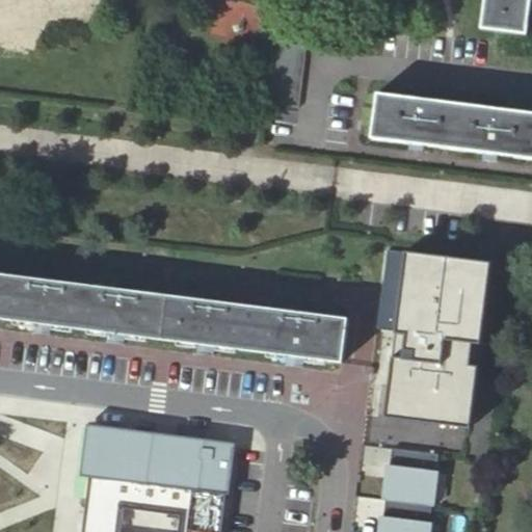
[(484,0),(481,28),(525,33),(529,0),(484,0)]
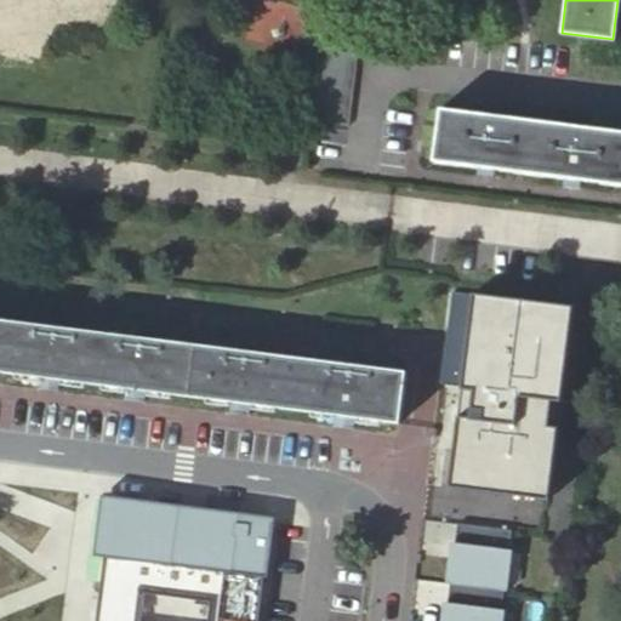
[(326,38),(312,119),(345,125),(359,44),(326,38)]
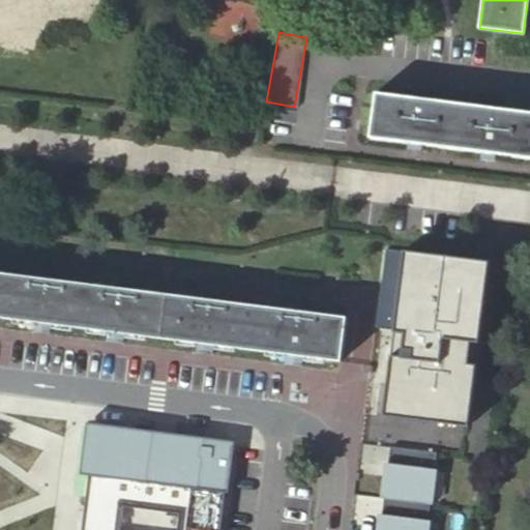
[(529,111),(375,92),(369,136),(406,141),(405,145),(419,146),(420,142),(478,151),(477,154),(493,155),(493,152),(529,156),(529,111)]
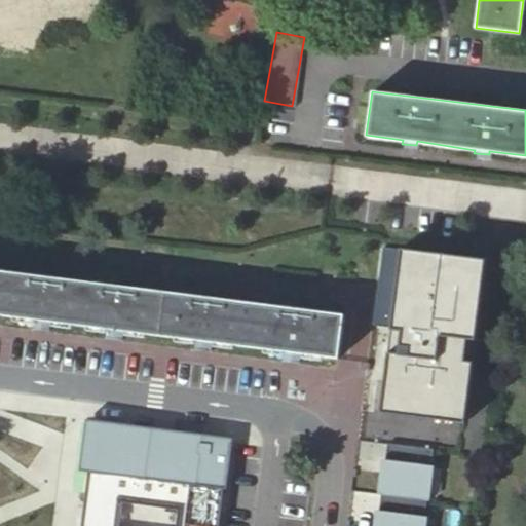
[(484,261),(401,251),(380,413),(464,423),(484,261)]
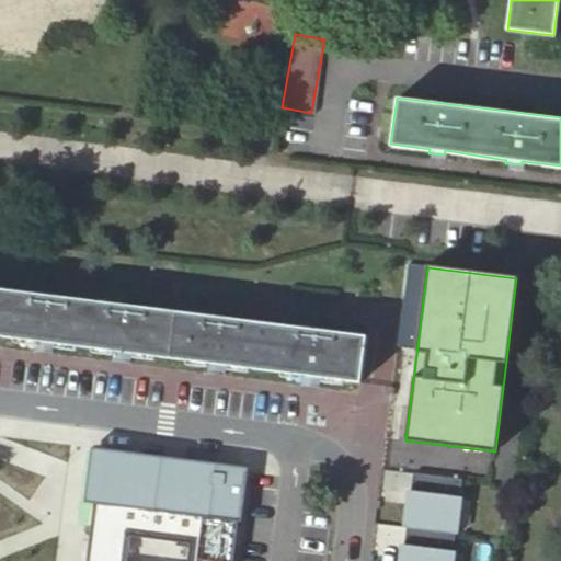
[(365,336),(0,289),(0,334),(39,341),(38,345),(56,348),(57,343),(117,351),(116,355),(133,358),(134,352),(210,363),(209,367),(228,370),(228,365),(304,375),(302,380),(320,382),(320,376),(359,381),(365,336)]
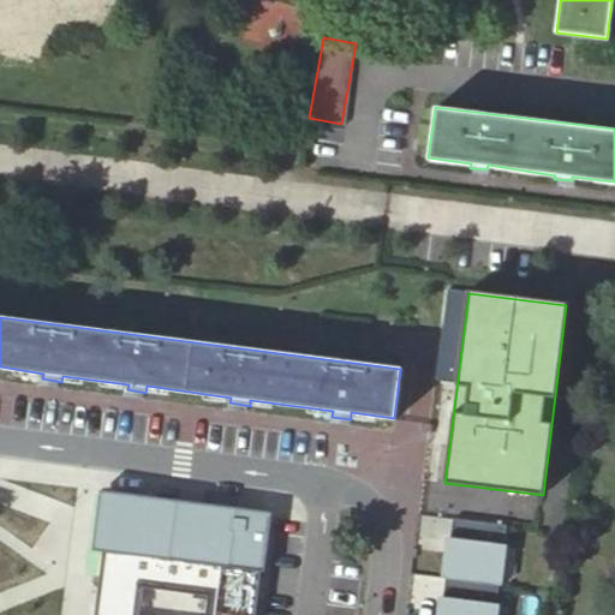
[(256,614),(269,513),(111,493),(94,614),(256,614)]
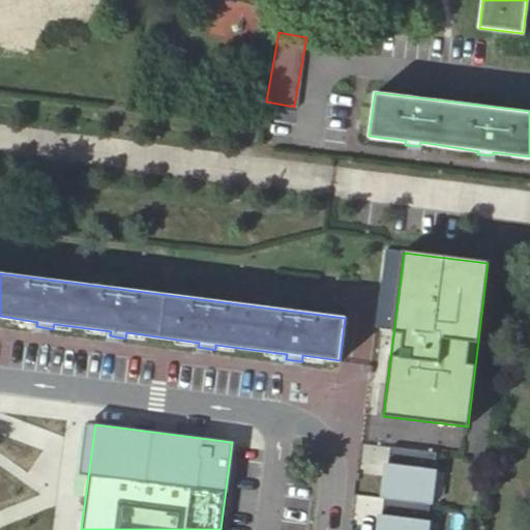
[(427,529),(437,452),(390,447),(380,529),(427,529)]
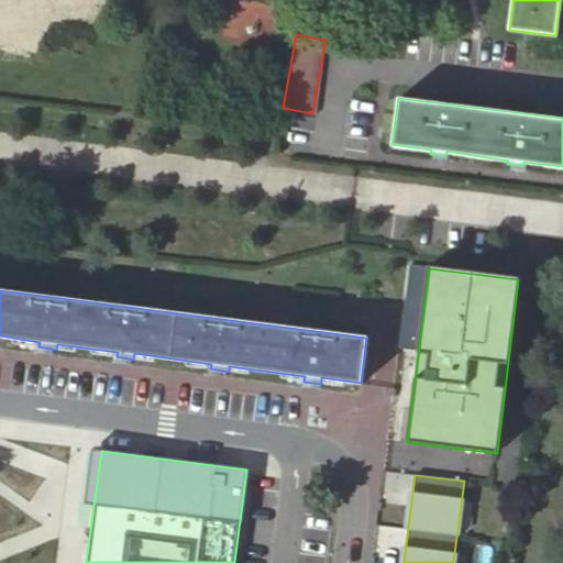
[(0,562),(67,562),(74,504),(0,496),(0,562)]
